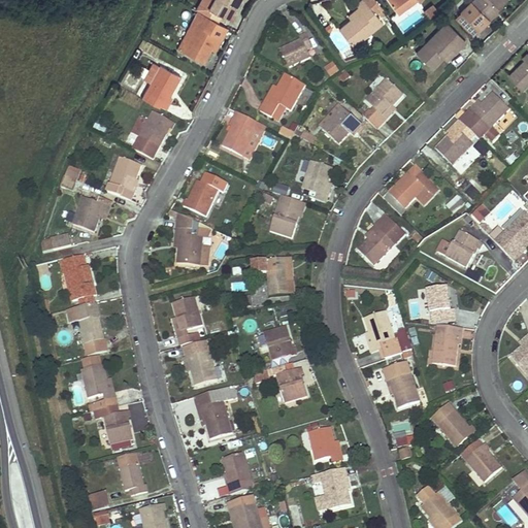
[(212,0),(208,7),(222,14),(228,3),(236,7),(239,0),(212,0)]
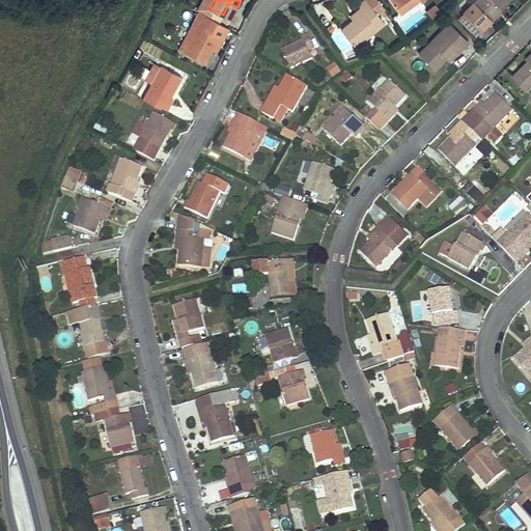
[(351,18),(339,27),(355,47),(390,17),(375,0),(360,0),(356,3),(359,6),(362,10),(352,19),(351,18)]
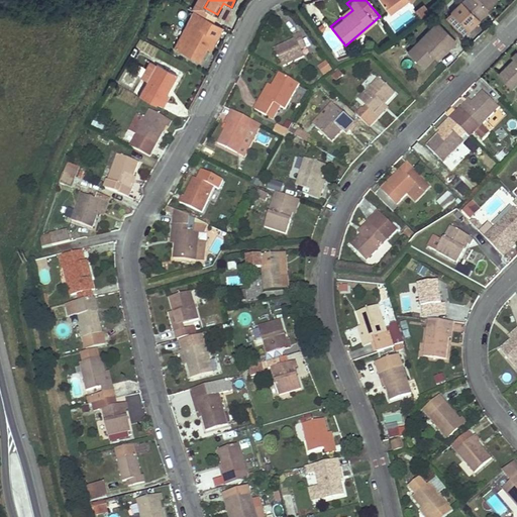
[(419,17),(420,18),(429,10),(420,0),(392,25),(399,33),(419,17)]
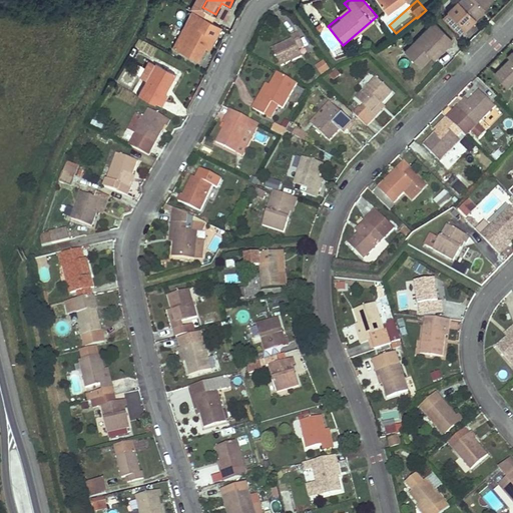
[(459,0),(448,11),(465,28),(474,19),(479,14),(478,13),(482,9),(491,0),(459,0)]
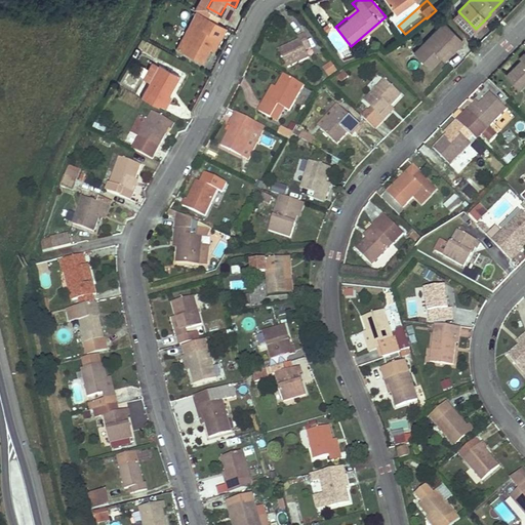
[(227,3),(220,14),(230,21),(233,14),(231,13),(235,7),(227,3)]
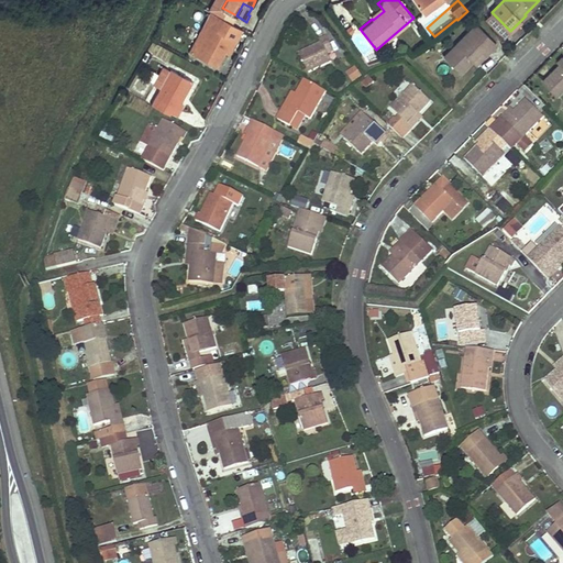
[(384,11),(381,7),(370,17),(372,19),(373,20),(384,11)]
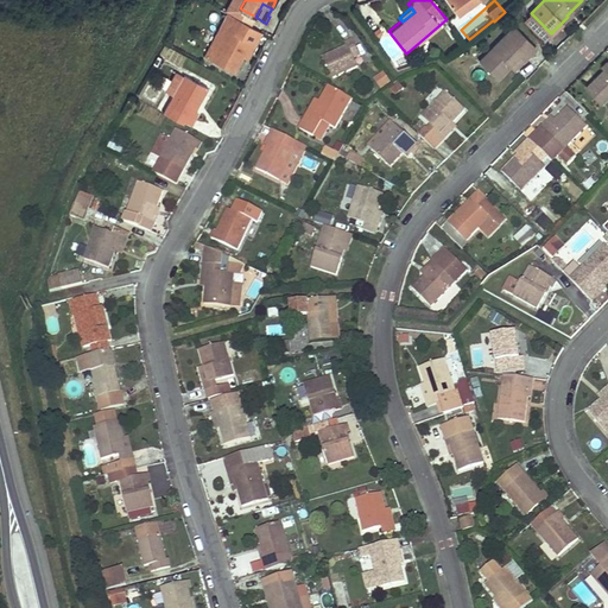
[(531,13),(525,19),(545,39),(551,33),(531,13)]
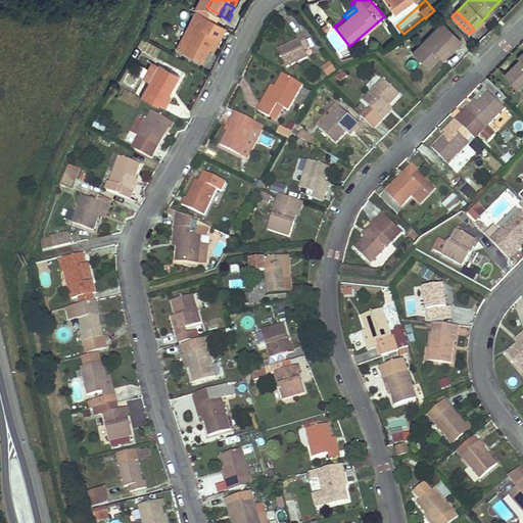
[(195,25),(186,20),(182,28),(191,33),(181,50),(202,61),(209,48),(208,48),(215,36),(209,33),(195,25)]
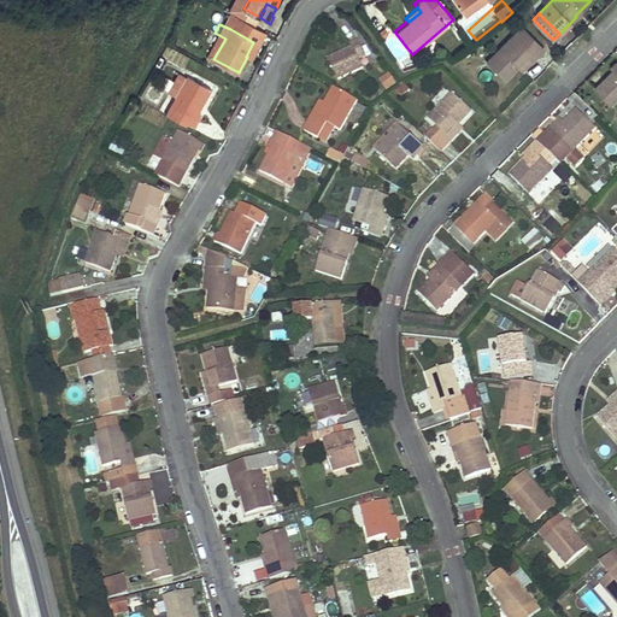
[(181,25),(176,33),(189,40),(194,31),(181,25)]
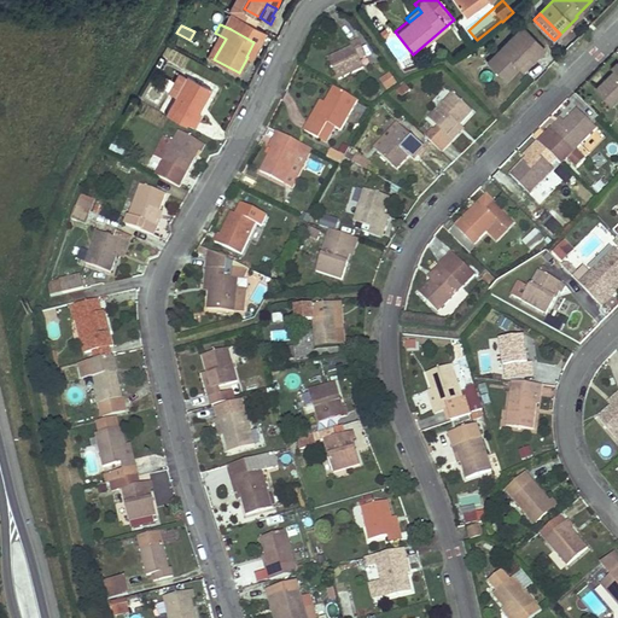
[(522,25),(485,60),(507,81),(519,69),(518,68),(530,57),(534,60),(544,48),(522,25)]
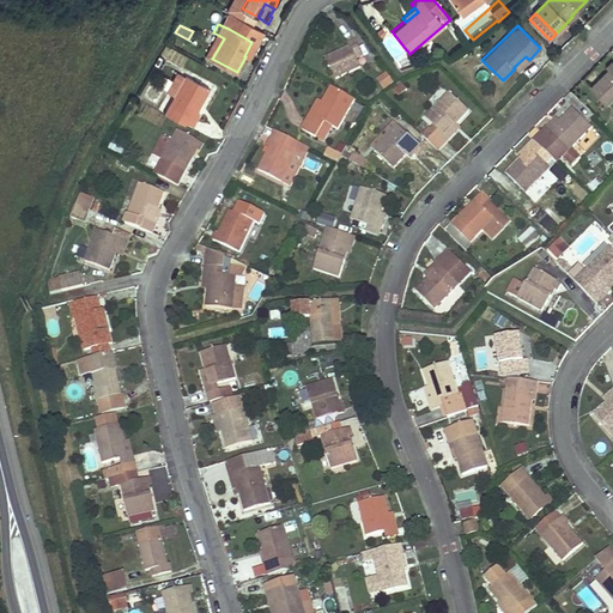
[(224,38),(213,32),(202,54),(212,59),(224,38)]
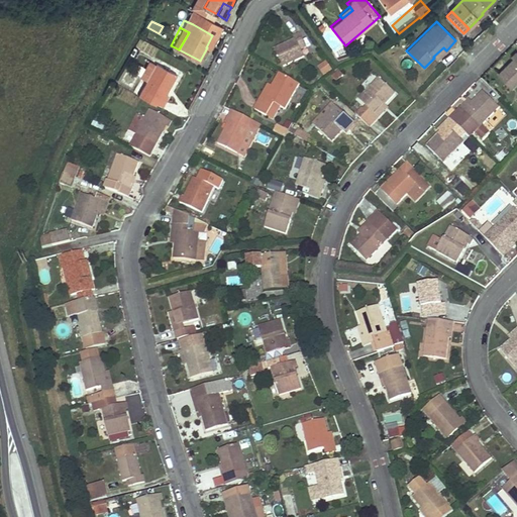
[(210,27),(207,32),(212,35),(206,47),(207,47),(210,49),(219,32),(210,27)]
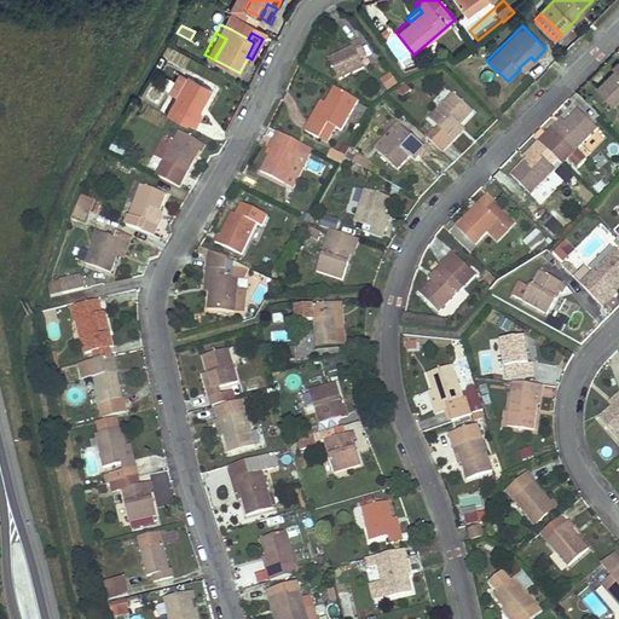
[(359,41),(352,44),(353,46),(360,59),(366,56),(359,41)]
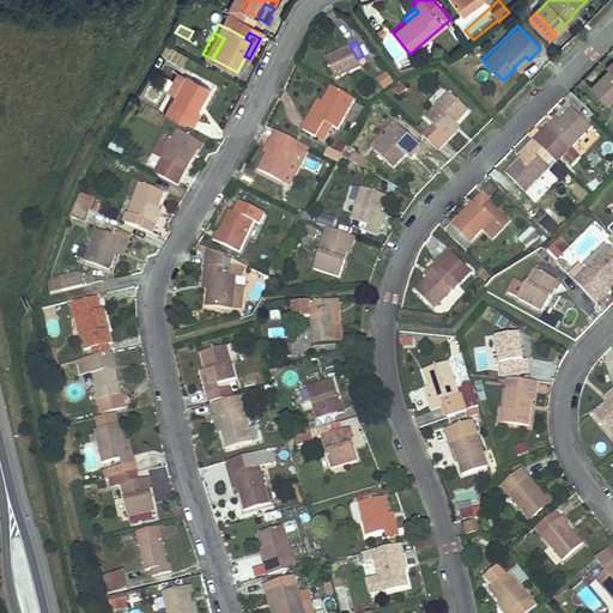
[(350,46),(326,56),(335,78),(360,66),(357,59),(350,46)]
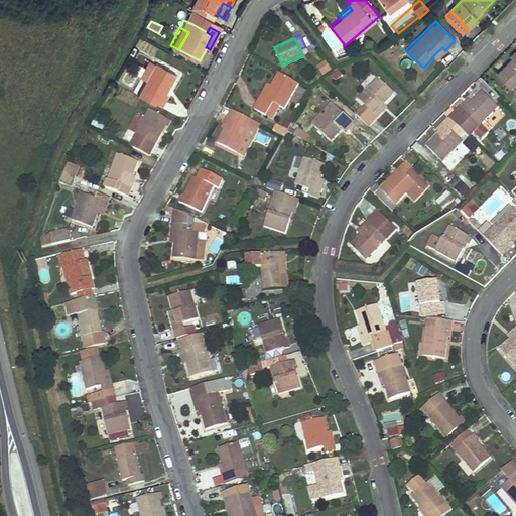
[(445,50),(442,47),(432,56),(433,57),(435,59),(445,50)]
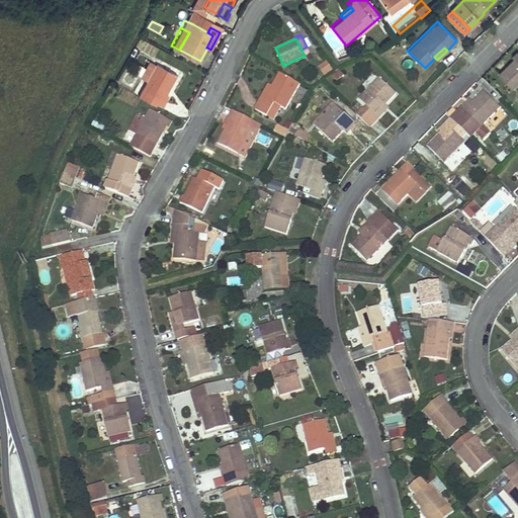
[(515,59),(500,74),(513,88),(517,83),(517,52),(512,57),(515,59)]
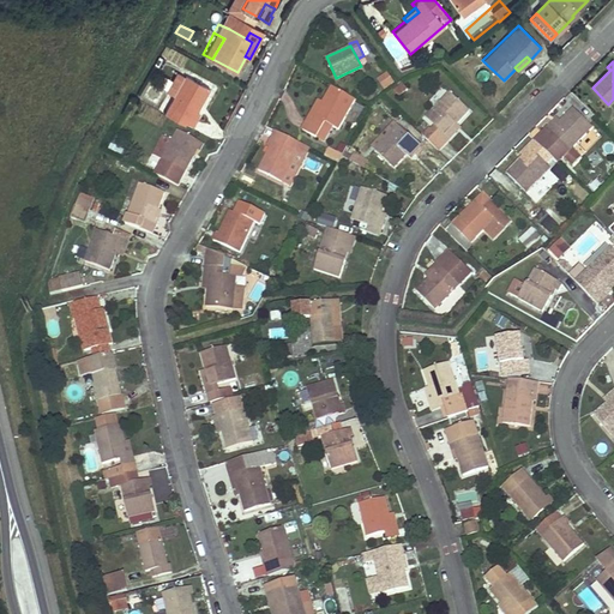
[(210,88),(178,71),(167,91),(174,96),(164,114),(180,121),(185,113),(192,100),(202,104),(210,88)]
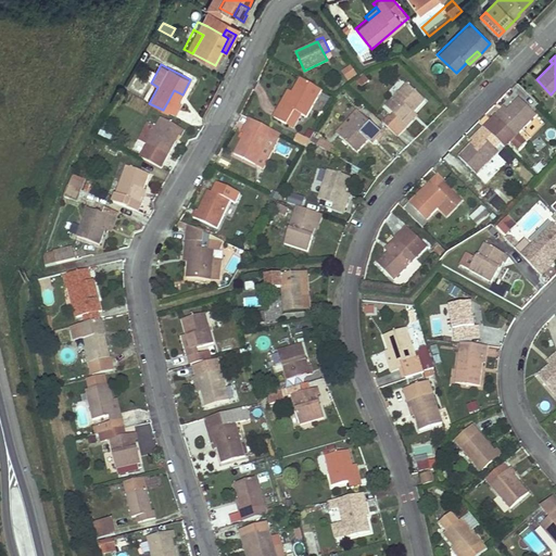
[(351,66),(343,72),(348,80),(356,75),(351,66)]
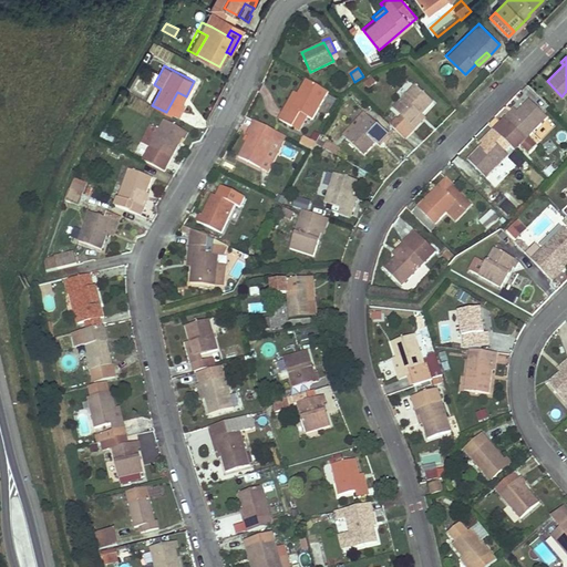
[(298,93),(290,106),(297,110),(312,119),(328,92),(306,80),(298,93)]
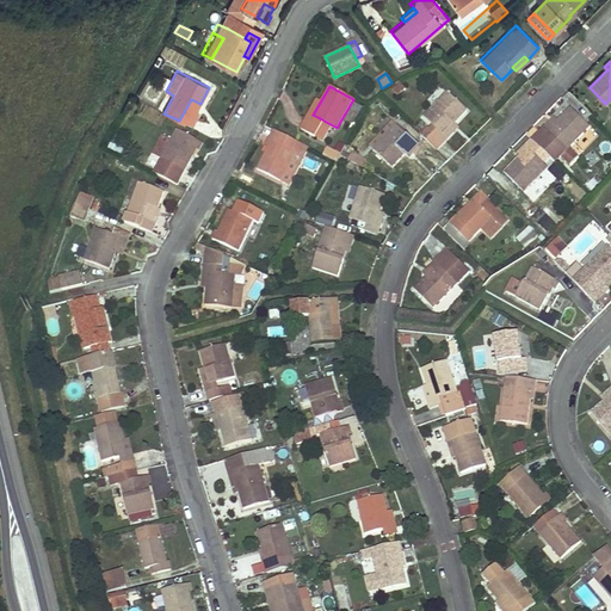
[(448,92),(424,117),(433,127),(430,131),(426,129),(420,135),(437,150),(448,139),(443,135),(455,122),(456,124),(468,111),(448,92)]
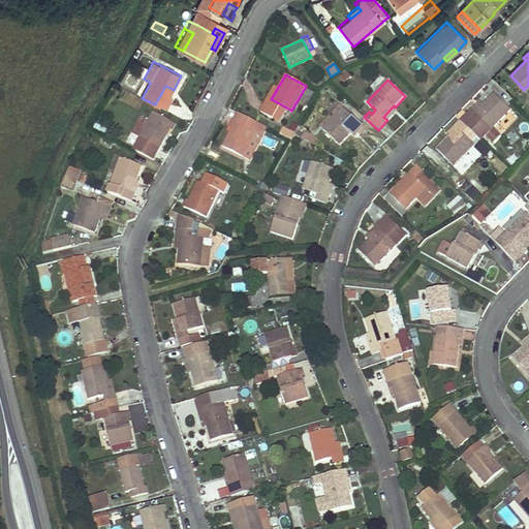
[(275,85),(265,102),(274,109),(277,102),(271,99),(278,87),(275,85)]
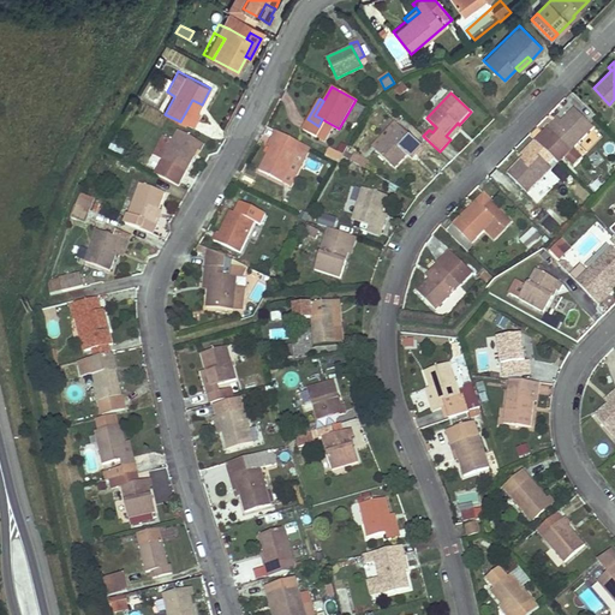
[(192,100),(185,113),(196,119),(199,112),(198,112),(202,105),(192,100)]
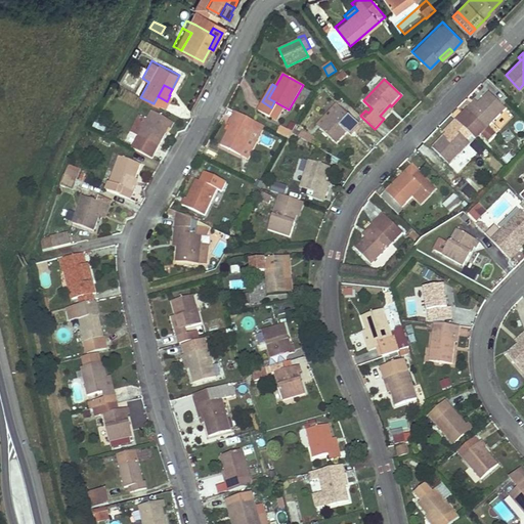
[(466,111),(456,120),(476,139),(482,133),(489,141),(496,134),(488,127),(506,108),(489,92),(478,103),(479,104),(470,114),(466,111)]
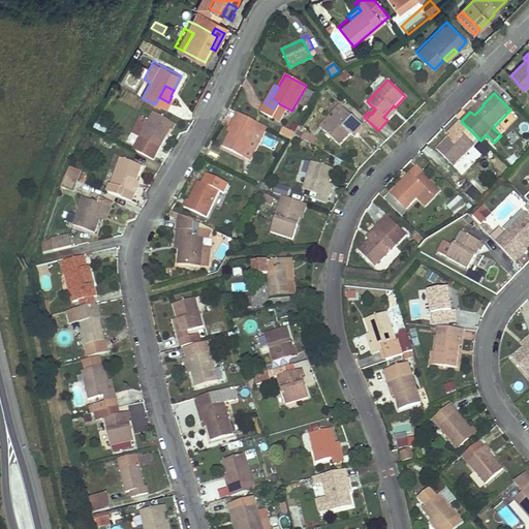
[(159,97),(155,104),(164,110),(168,102),(159,97)]
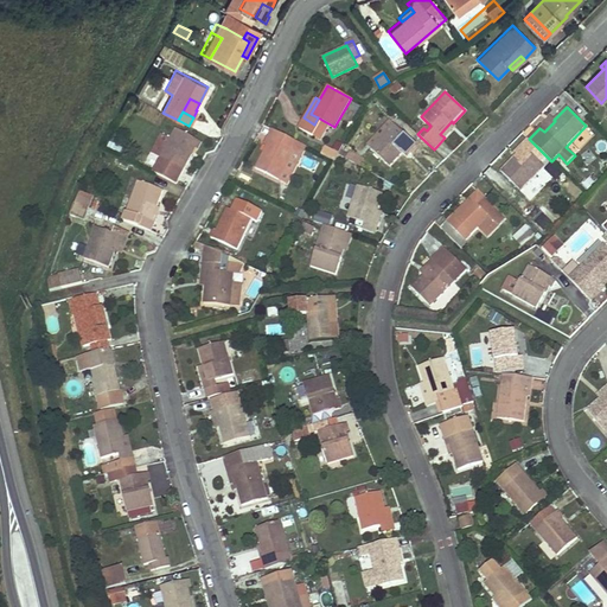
[(551,117),(540,128),(544,132),(555,121),(554,120),(551,117)]
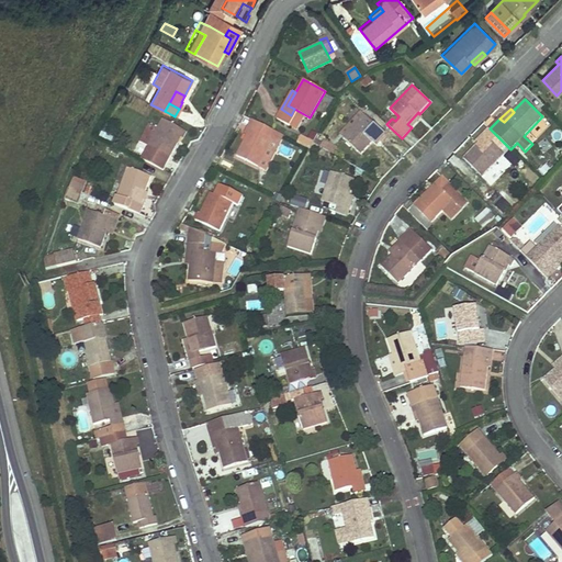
[(418,112),(407,124),(412,127),(422,116),(419,114),(418,112)]
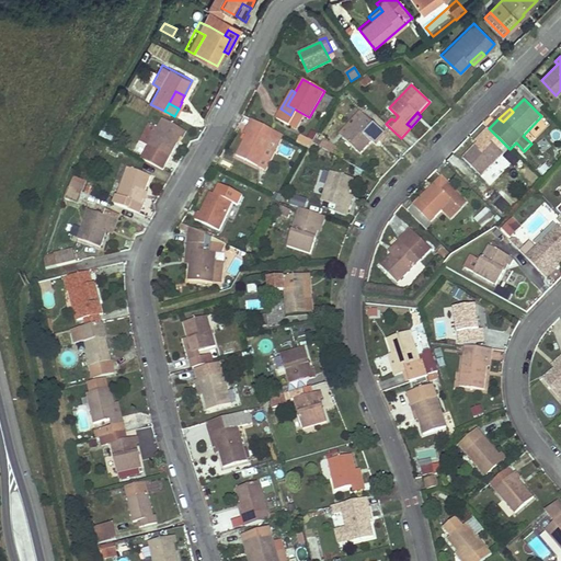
[(363,113),(342,136),(361,153),(373,141),(365,135),(375,125),(363,113)]
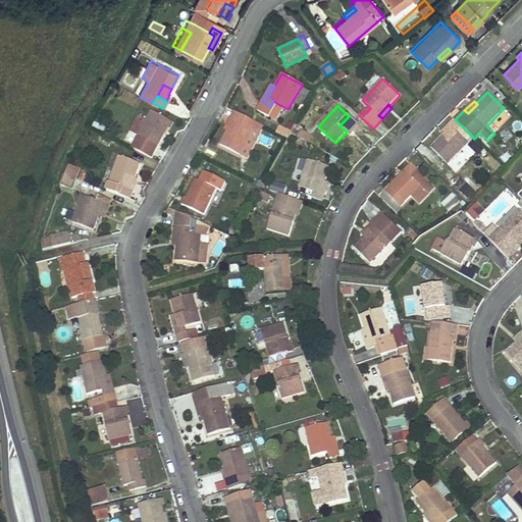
[(158,129),(164,117),(151,110),(147,118),(139,115),(129,132),(138,136),(142,139),(136,150),(152,158),(165,133),(158,129)]
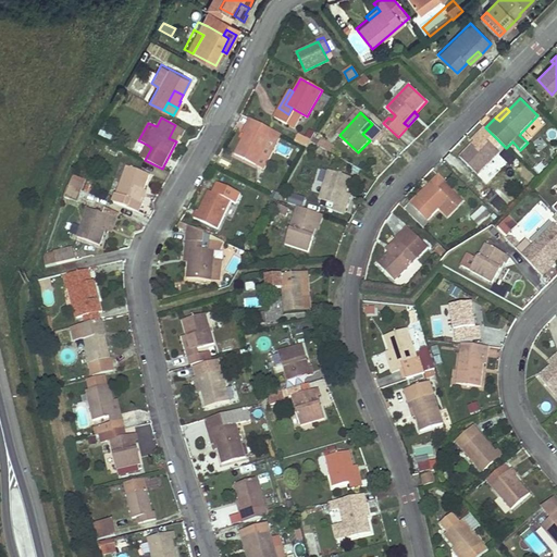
[(274,131),(251,120),(248,126),(246,125),(242,132),(245,133),(242,138),(234,153),(257,165),(274,131)]
